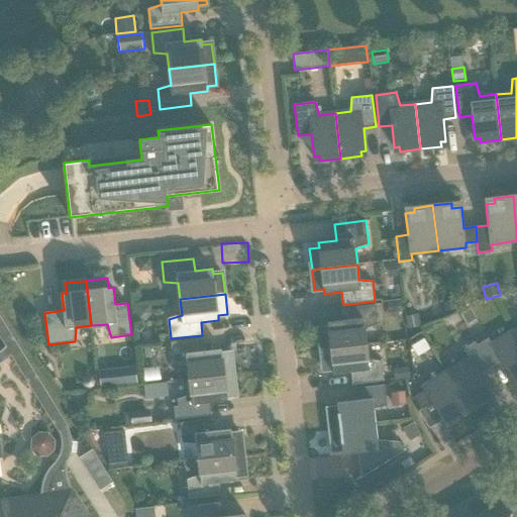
[(443,302),(444,312),(458,310),(456,300),(443,302)]
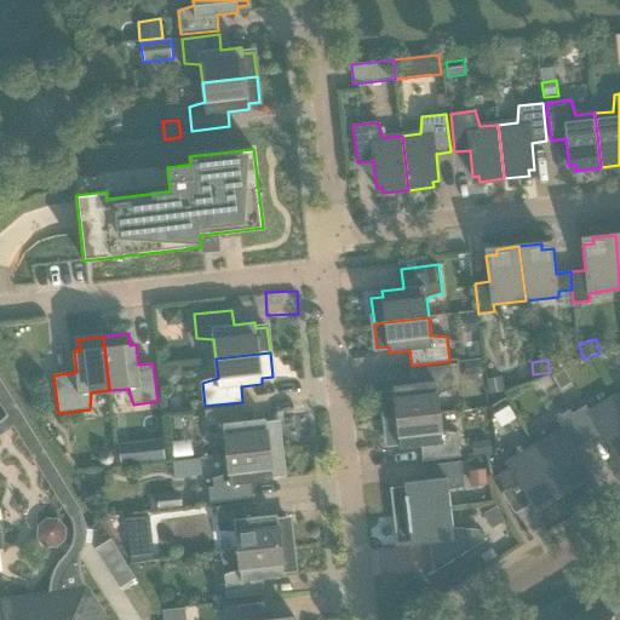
[(440,413),(437,394),(453,389),(449,366),(412,369),(414,384),(392,388),(394,392),(383,395),(385,419),(440,413)]
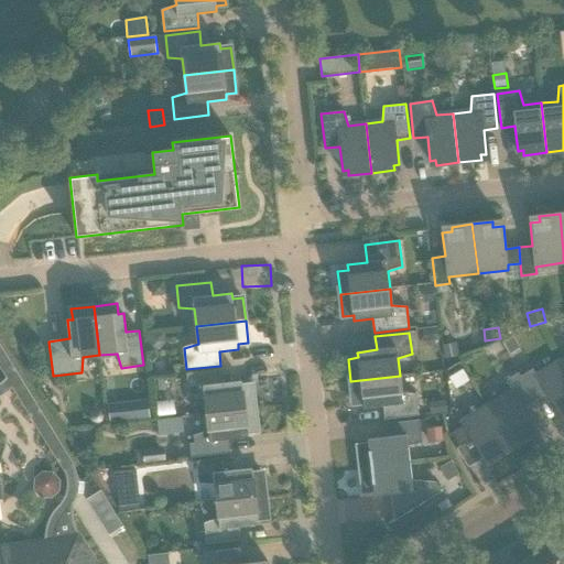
[(513,336),(502,343),(509,354),(520,348),(513,336)]
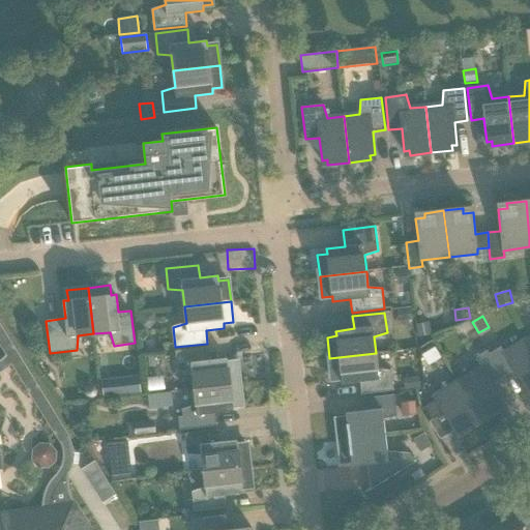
[(431,334),(429,322),(416,324),(418,336),(431,334)]
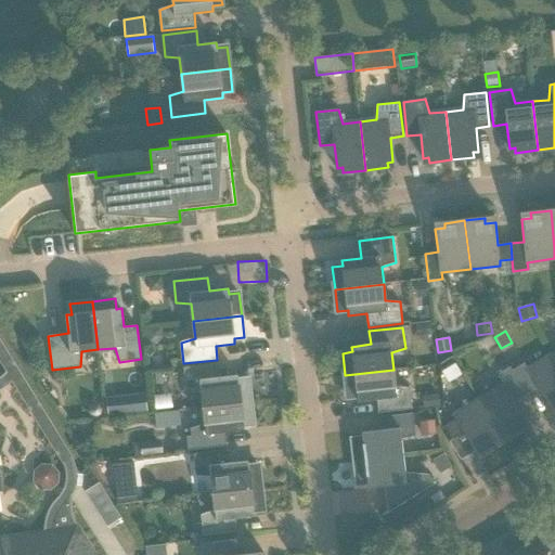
[(0,362),(4,371),(2,373),(0,375),(0,374),(0,388),(1,388),(3,386),(7,385),(9,383),(11,379),(61,462),(62,465),(63,467),(64,469),(64,473),(64,475),(64,478),(64,480),(64,482),(63,486),(62,488),(61,490),(60,492),(59,494),(56,497),(53,500),(51,503),(49,507),(47,512),(44,516),(43,519),(42,525),(42,529),(42,533),(55,528),(76,525),(74,521),(73,518),(72,515),(71,511),(71,507),(71,504),(71,500),(72,497),(73,493),(74,489),(75,486),(75,482),(76,478),(76,475),(76,472),(75,467),(74,464),(73,461),(72,457),(0,340),(0,362)]
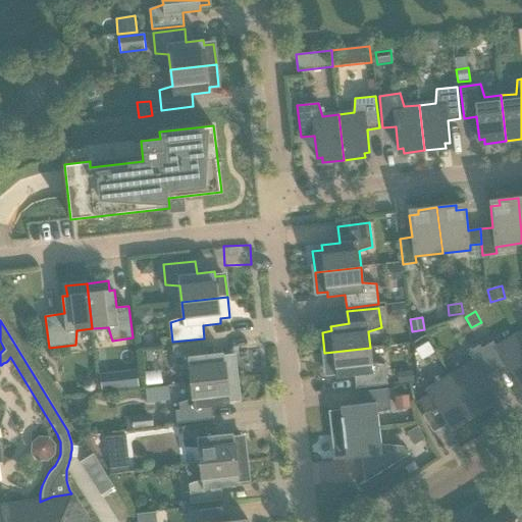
[(496,370),(506,364),(517,382),(521,379),(521,334),(520,332),(497,347),(493,342),(482,348),(496,370)]
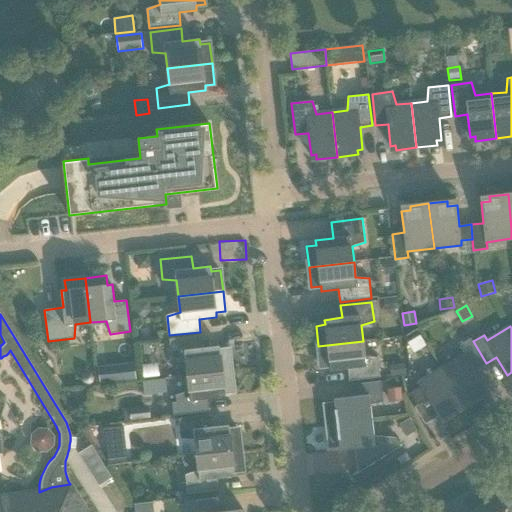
[(229,350),(220,351),(219,346),(202,348),(201,335),(169,339),(172,359),(185,360),(187,375),(232,370),(229,350)]
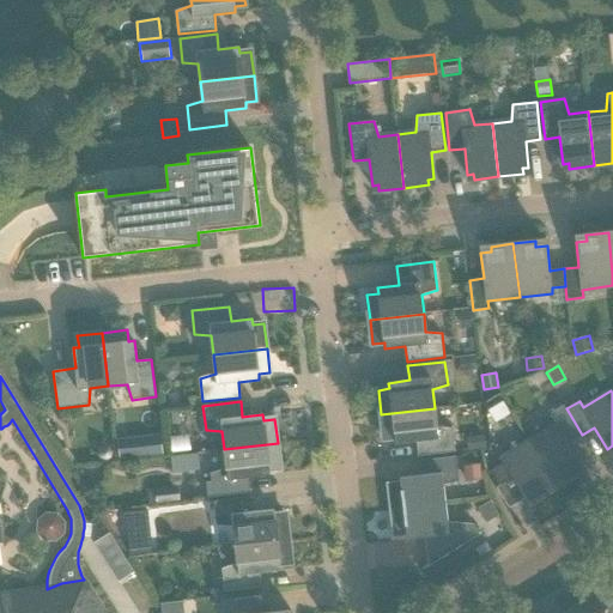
[(489,411),(496,423),(510,414),(503,402),(489,411)]
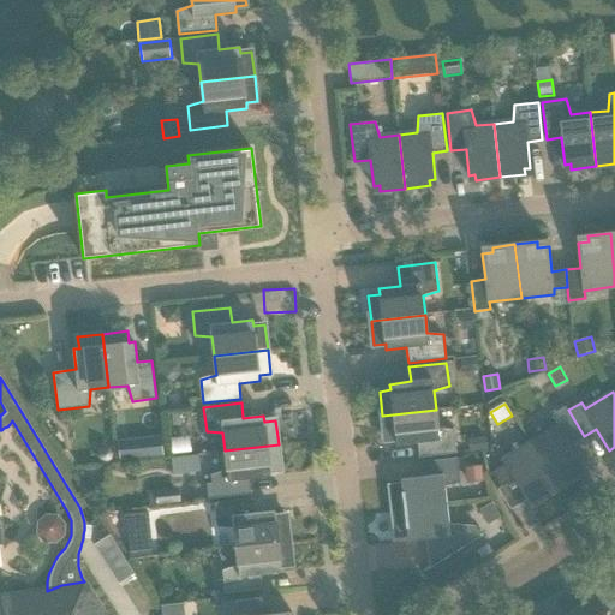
[(571,445),(584,436),(568,410),(566,406),(551,415),(557,425),(530,442),(559,489),(578,477),(574,472),(584,466),(571,445)]
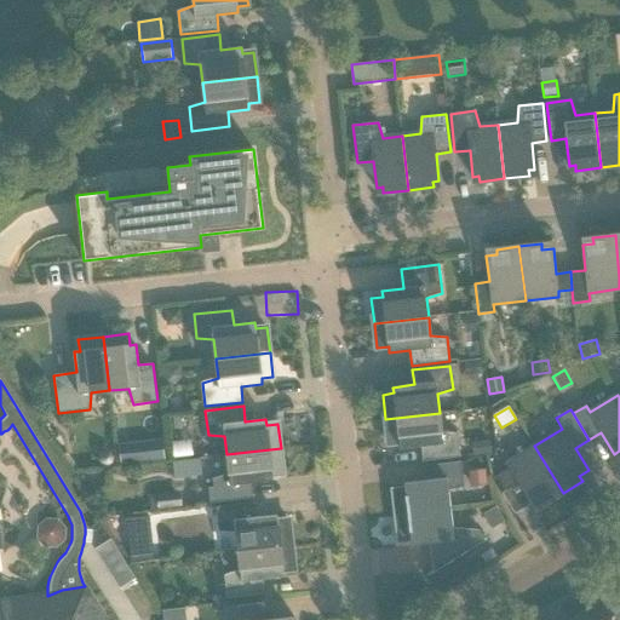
[(442,431),(440,413),(385,419),(389,445),(400,443),(400,449),(422,447),(423,461),(460,457),(458,432),(442,431)]
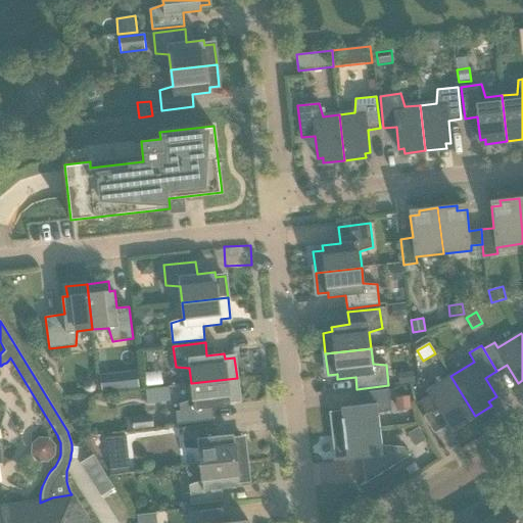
[(398,373),(400,385),(415,383),(414,371),(398,373)]
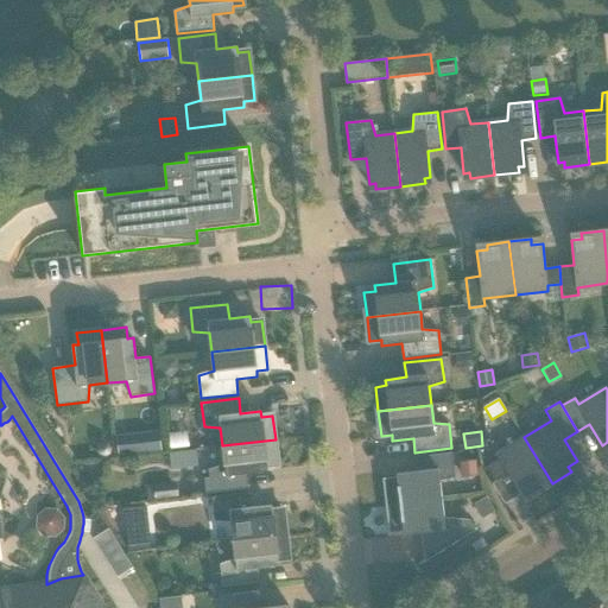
[(552,483),(524,437),(496,455),(499,458),(487,467),(496,481),(508,474),(521,495),(531,489),(533,494),(552,483)]
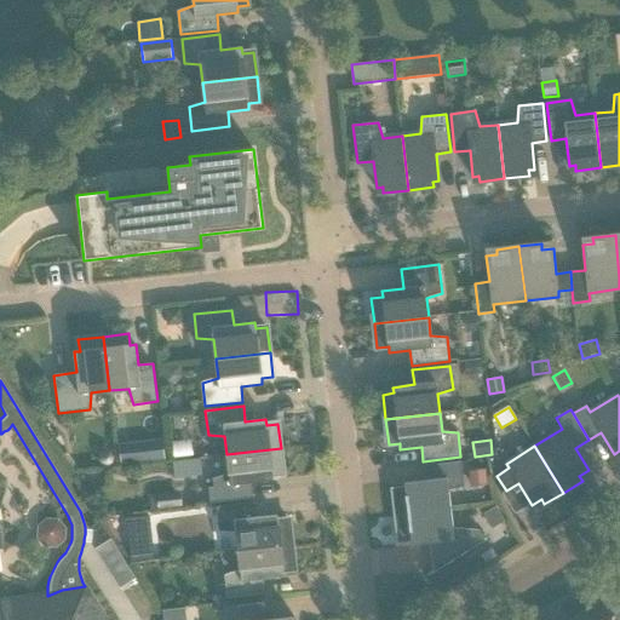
[(119,451),(121,465),(144,461),(143,448),(119,451)]
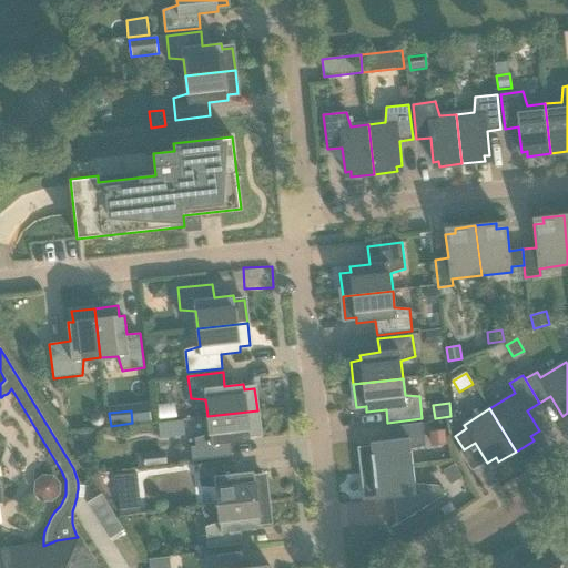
[(250,435),(260,434),(257,411),(208,416),(210,434),(195,438),(196,446),(191,447),(193,460),(232,456),(231,443),(250,440),(250,435)]
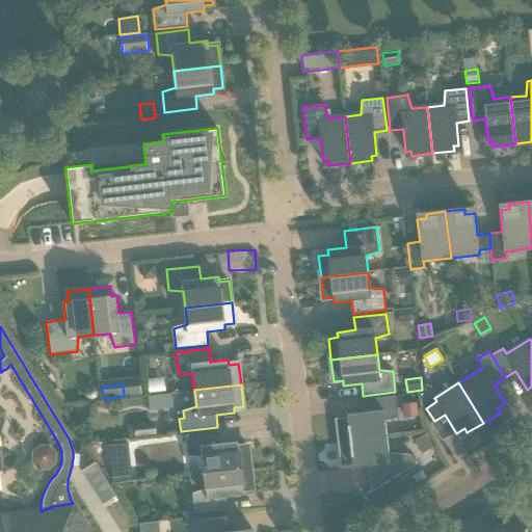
[(171,393),(149,396),(150,409),(174,406),(171,393)]
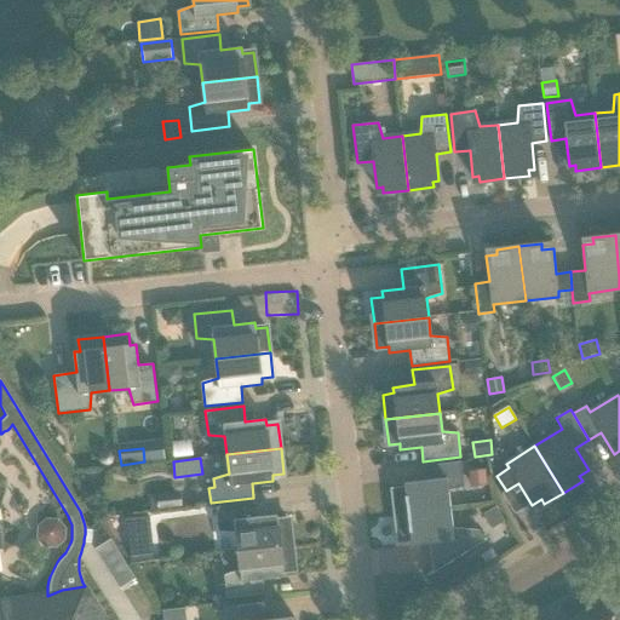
[(405,483),(405,489),(394,491),(396,516),(451,510),(448,491),(464,486),(461,461),(424,466),(425,481),(405,483)]
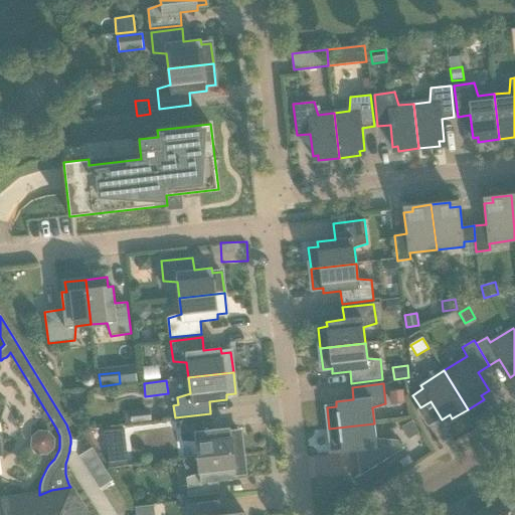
[(391,404),(405,403),(403,390),(390,391),(391,404)]
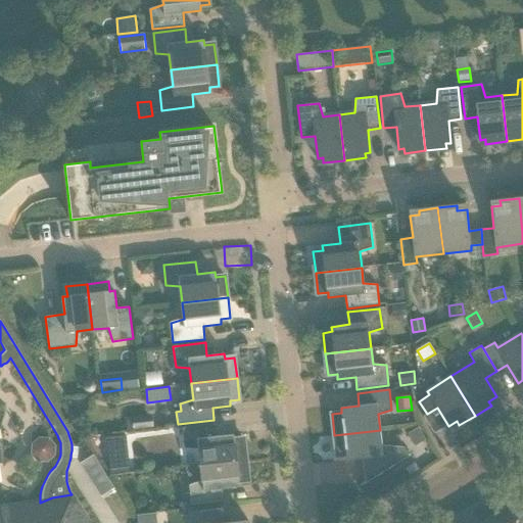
[(126,418),(128,431),(153,428),(152,415),(126,418)]
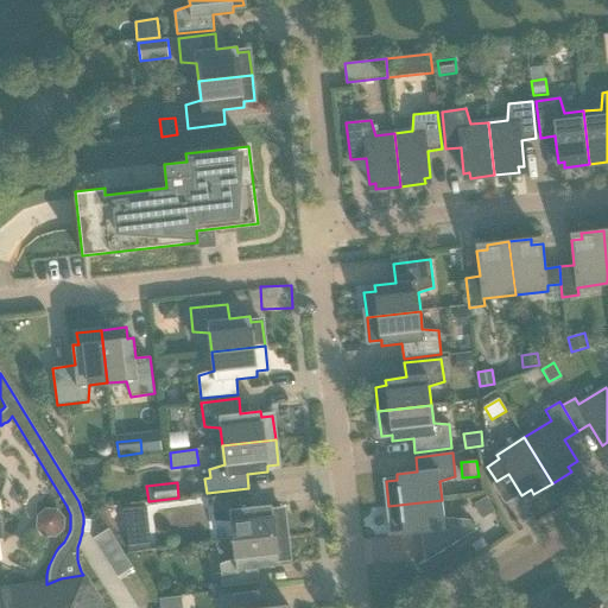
[(284,510),(272,511),(272,505),(251,507),(249,493),(213,498),(215,520),(230,521),(233,540),(286,534),(284,510)]
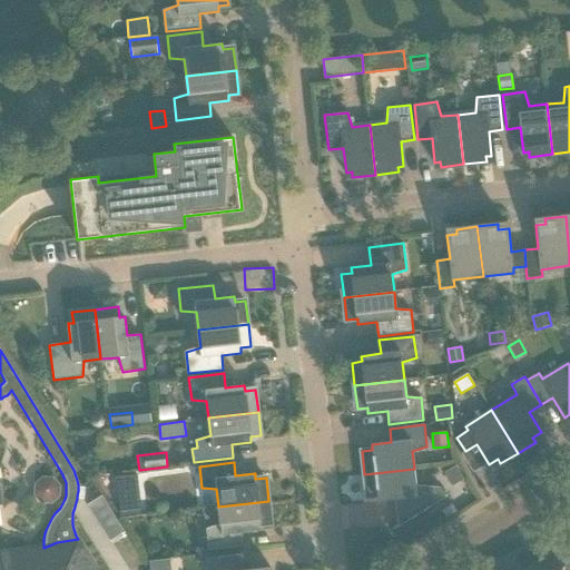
[(443,474),(452,489),(464,481),(455,468),(443,474)]
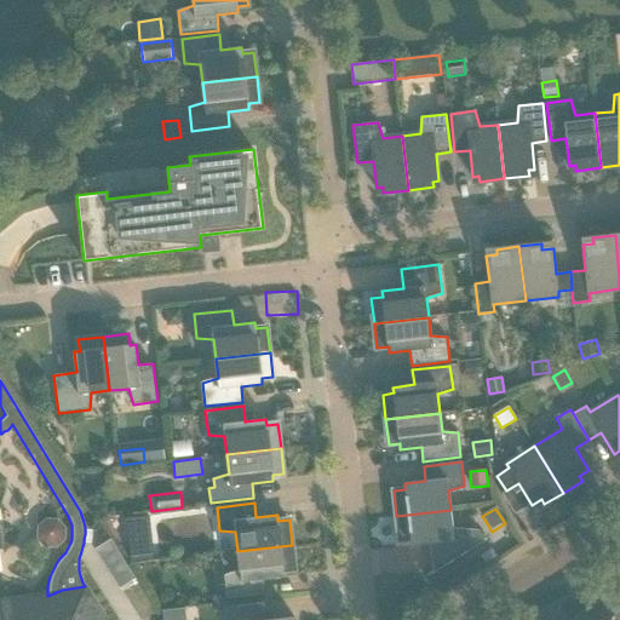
[(400,540),(411,539),(412,545),(430,543),(434,570),(426,575),(428,577),(487,539),(486,538),(484,539),(480,529),(453,528),(451,510),(396,516),(400,540)]
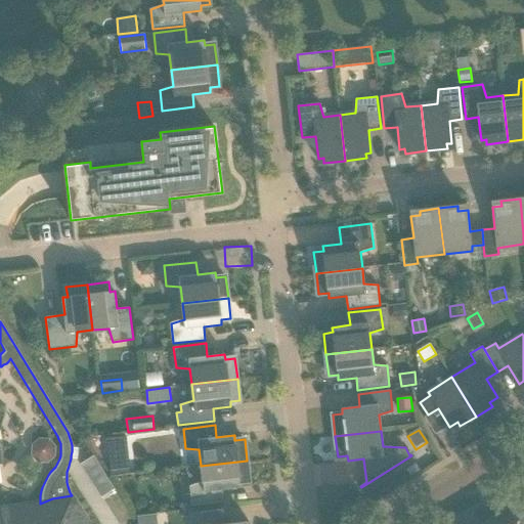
[(101,439),(103,460),(121,459),(119,438),(101,439)]
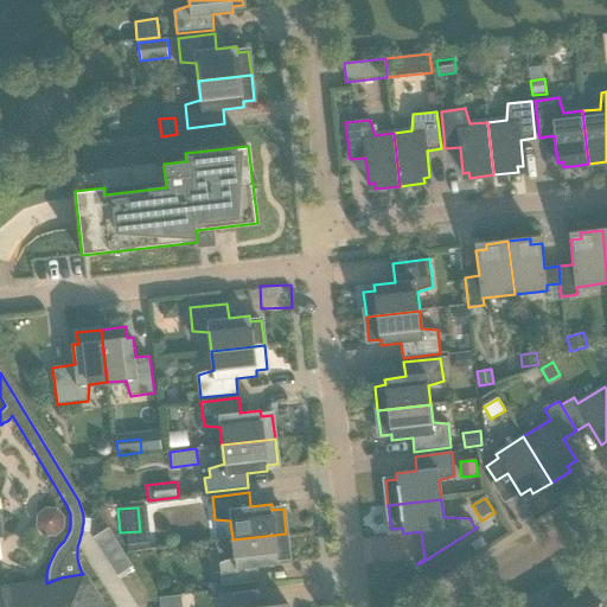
[(0,541),(1,541),(0,534),(0,606),(106,606),(85,574),(83,574),(61,577),(46,583),(0,589),(0,541)]
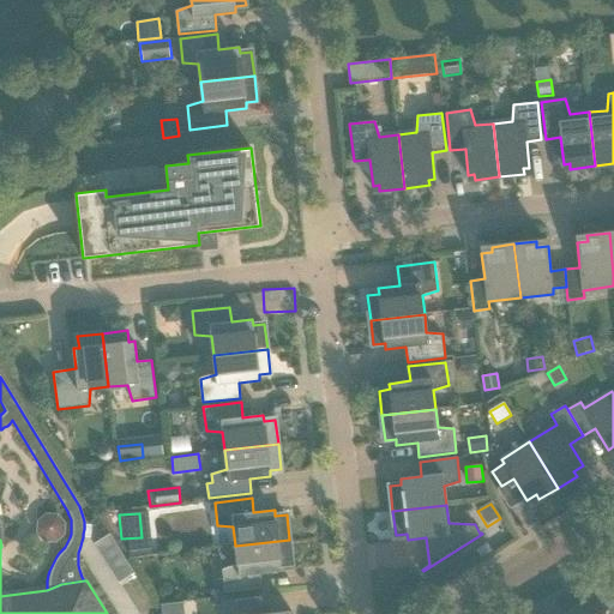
[(292,564),(289,540),(235,546),(238,565),(222,570),(224,593),(263,589),(260,573),(282,571),(281,565),(292,564)]
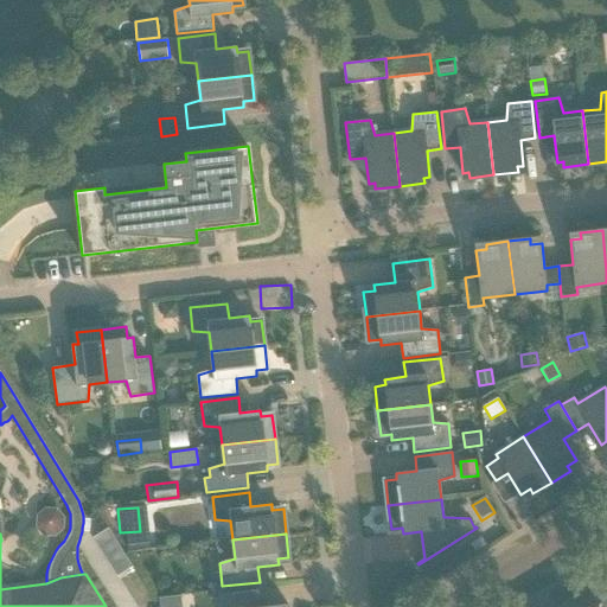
[(117,575),(131,567),(112,535),(98,543),(117,575)]
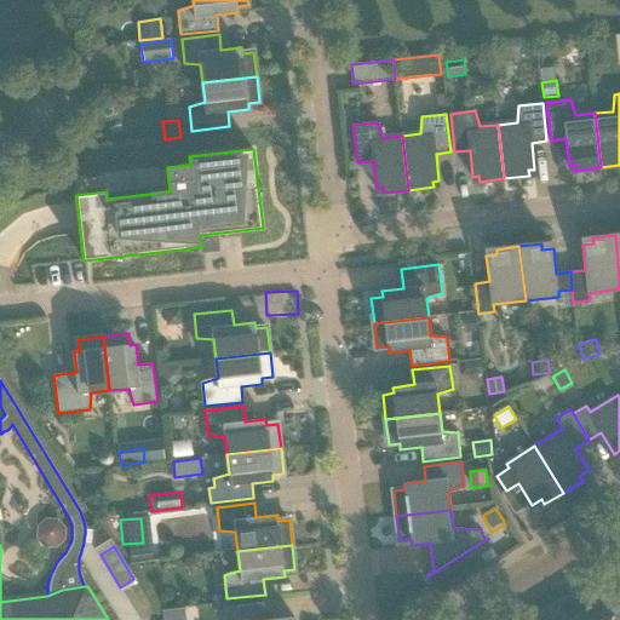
[(294,619),(296,618),(277,619),(265,619),(263,602),(225,607),(227,619),(294,619)]
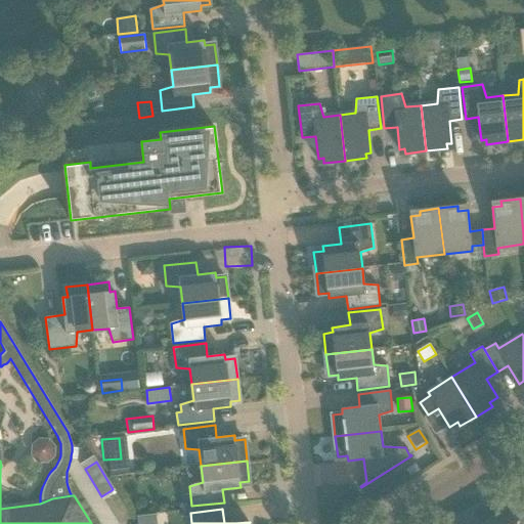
[(517,523),(507,509),(487,521),(489,523),(517,523)]
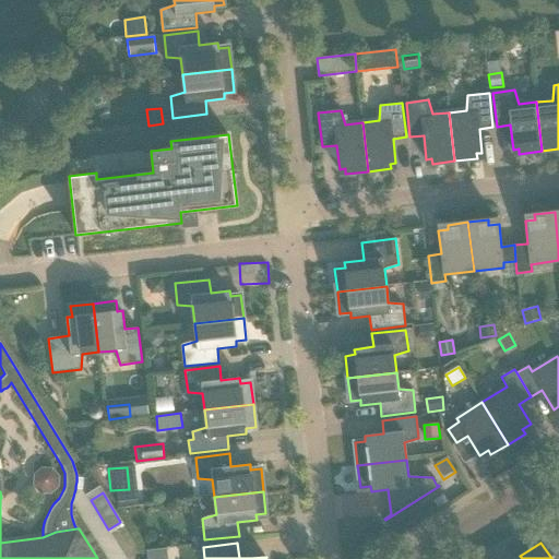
[(146,549),(147,558),(166,558),(166,548),(146,549)]
